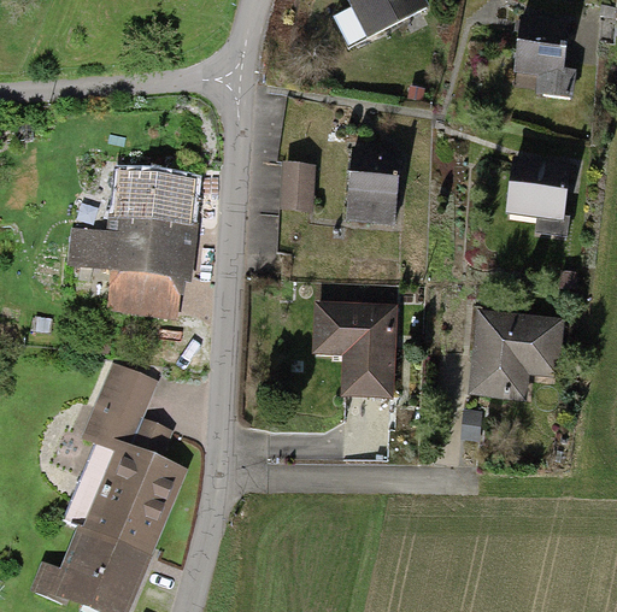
[(350,0),(352,4),(345,7),(360,41),(428,9),(423,0),(350,0)]
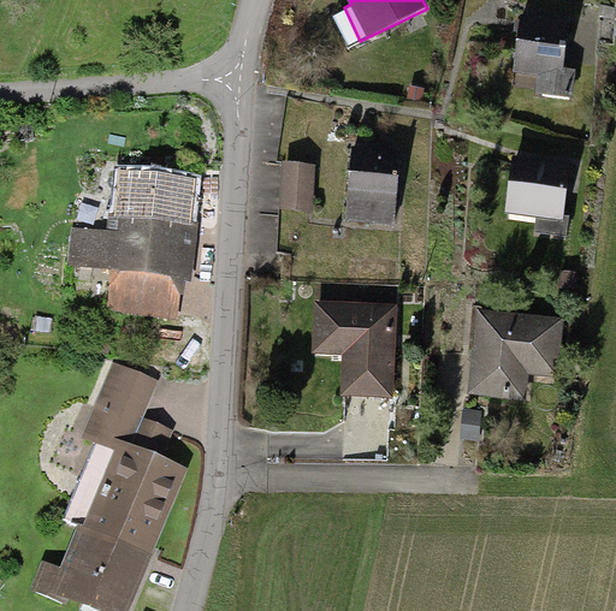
[(569,19),(521,15),(515,70),(538,72),(537,93),(572,96),(575,66),(564,65),(567,41),(569,19)]
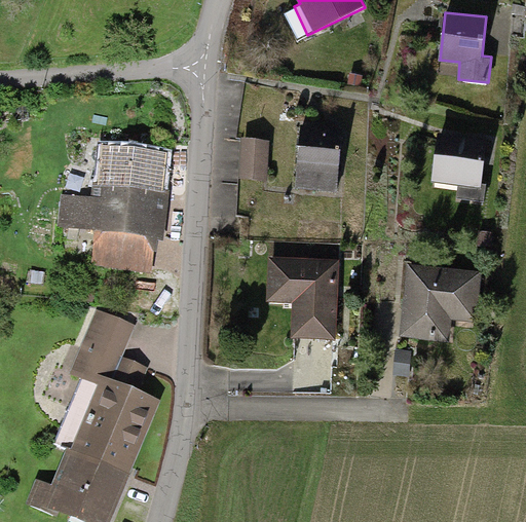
[(343,128),(302,124),(295,189),(337,193),(341,146),(343,128)]
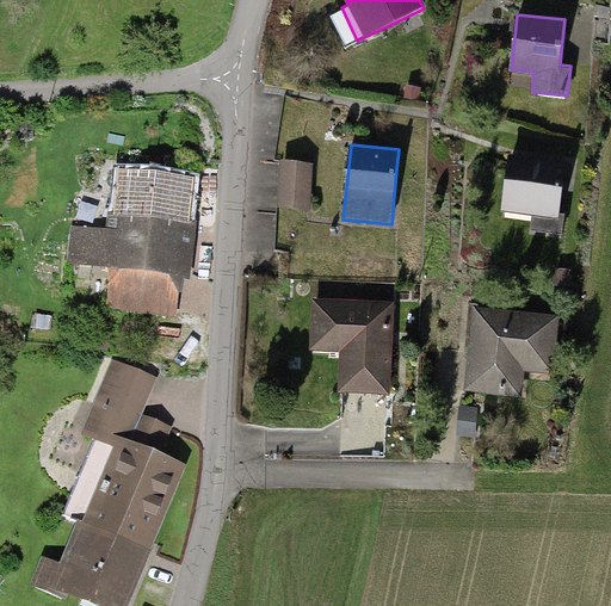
[(566,165),(511,158),(505,211),(559,218),(563,180),(566,165)]
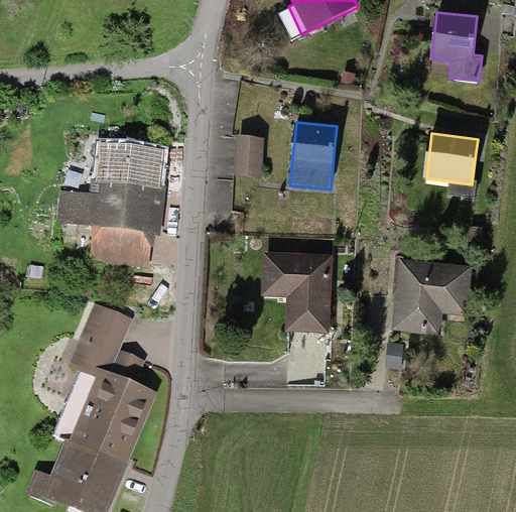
[(264,137),(236,136),(234,178),(263,178),(264,137)]
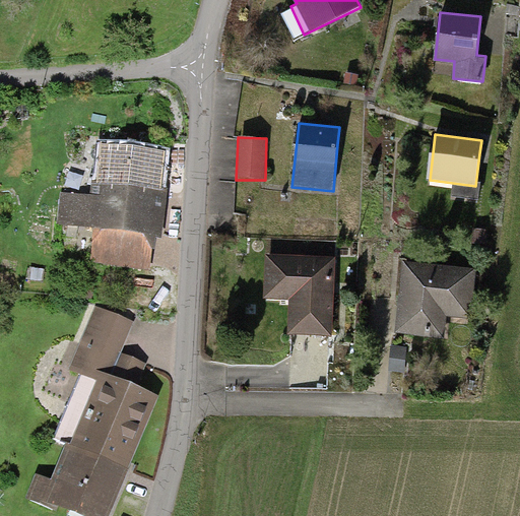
[(96,179),(92,178),(91,191),(60,188),(57,220),(92,224),(89,257),(153,264),(156,236),(164,237),(170,185),(164,185),(168,148),(156,147),(101,141),(96,179)]
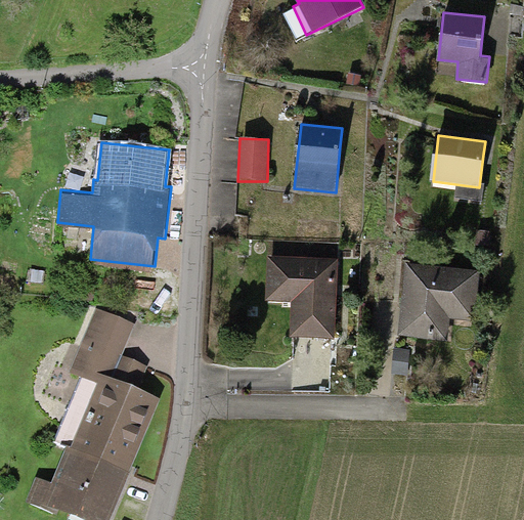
[(339,260),(269,256),(267,299),(291,300),(289,336),(334,338),(337,293),(339,260)]
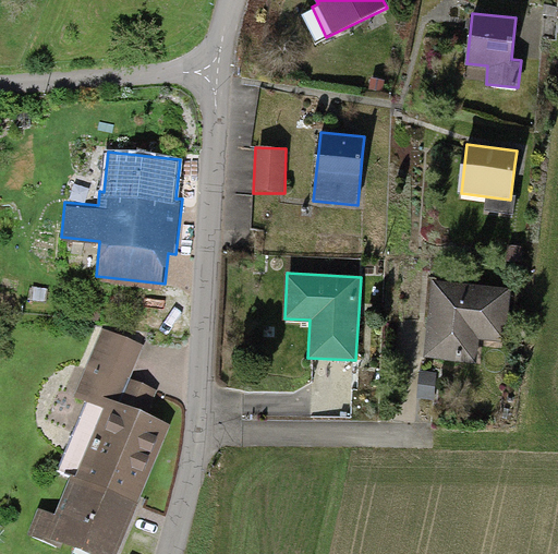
[(457,280),(434,278),(426,359),(476,362),(480,339),(507,342),(513,287),(457,280)]
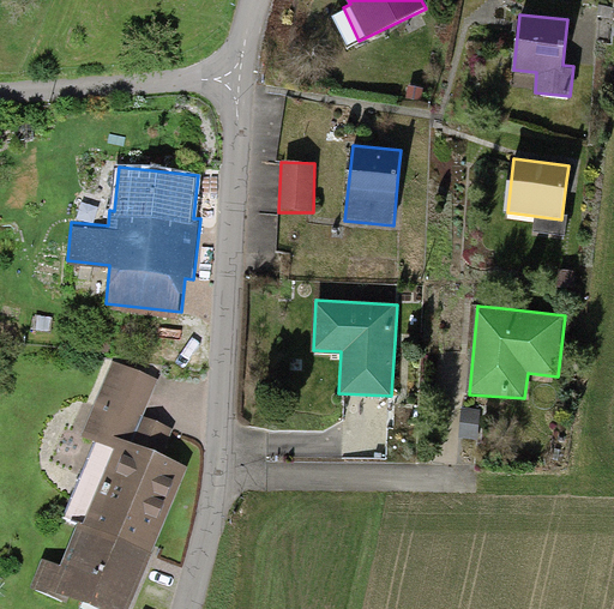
[(157,377),(110,357),(79,433),(97,440),(67,513),(84,520),(65,566),(43,558),(32,586),(48,594),(49,590),(98,608),(127,608),(186,464),(162,454),(174,427),(143,415),(157,377)]
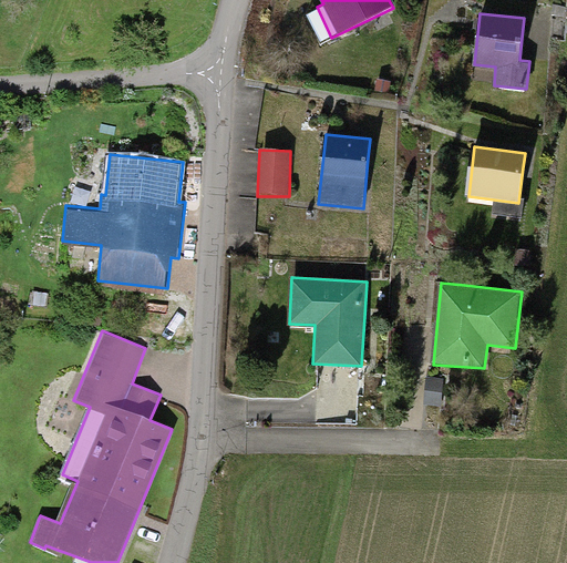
All buildings are outlined.
